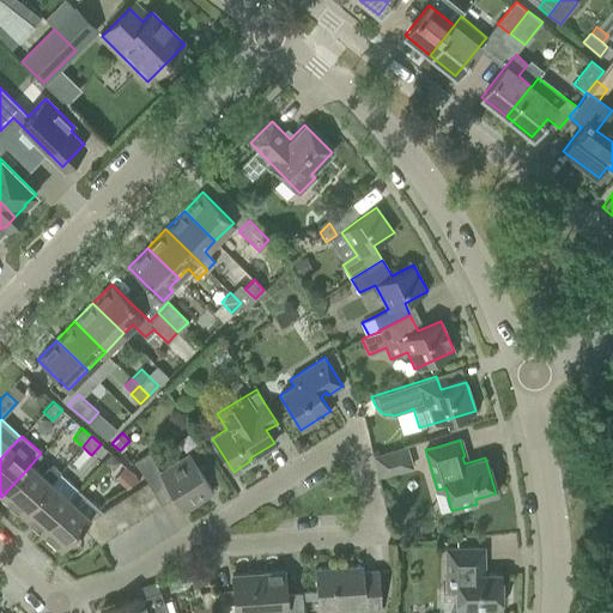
[(374,456),(380,475),(413,466),(407,447),(374,456)]
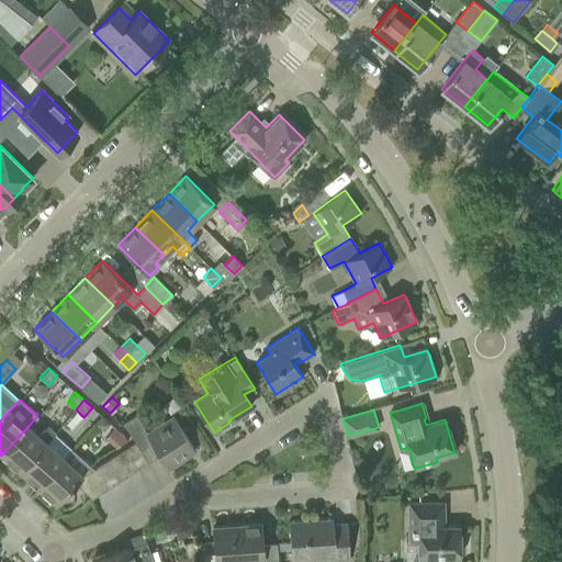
[(133,437),(135,441),(147,461),(158,454),(166,468),(195,450),(173,416),(147,434),(145,429),(135,414),(123,422),(133,437)]
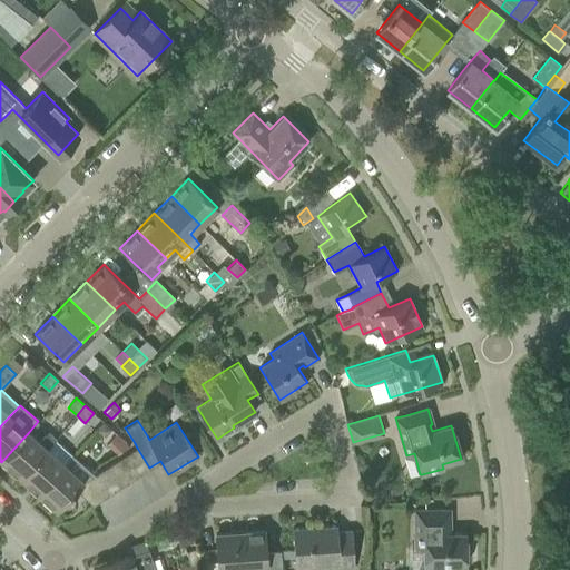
[(104,423),(97,431),(101,434),(107,433),(110,429),(104,423)]
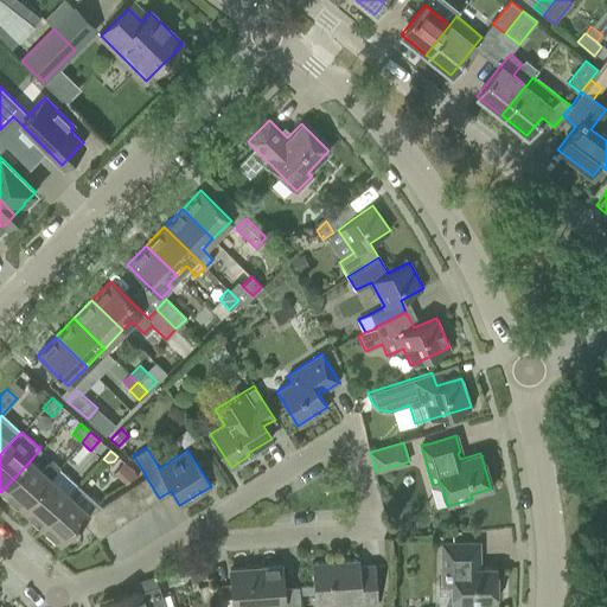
[(1,492),(21,510),(50,477),(50,478),(58,468),(59,467),(51,459),(42,470),(31,460),(1,492)]
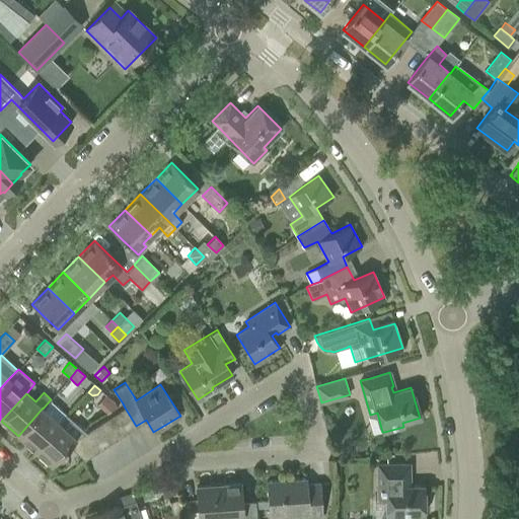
[(105,394),(96,403),(106,413),(117,406),(114,400),(105,394)]
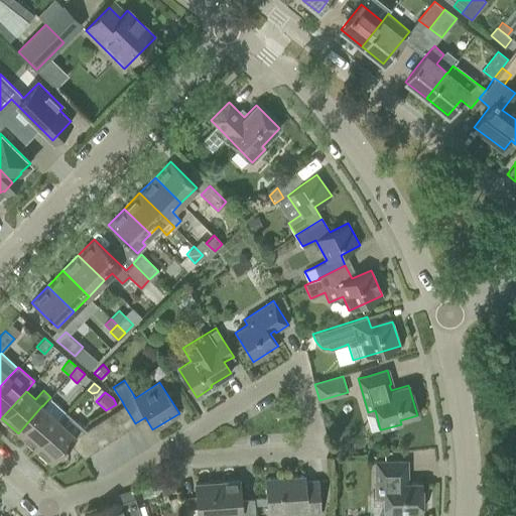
[(18,433),(34,447),(66,412),(49,398),(42,406),(42,405),(18,433)]
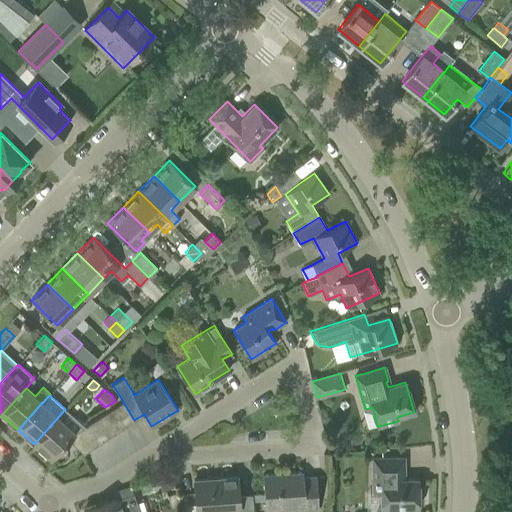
[(123,402),(113,409),(125,428),(135,421),(134,420),(123,402)]
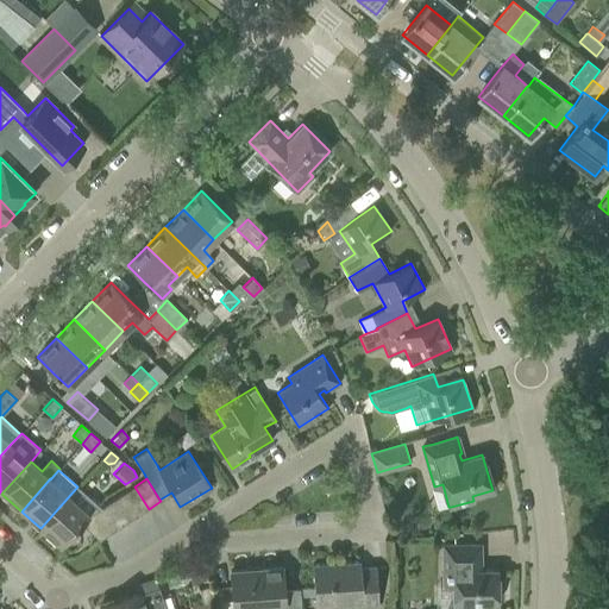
[(77,487),(41,528),(61,546),(81,523),(100,540),(113,532),(98,509),(101,507),(77,487)]
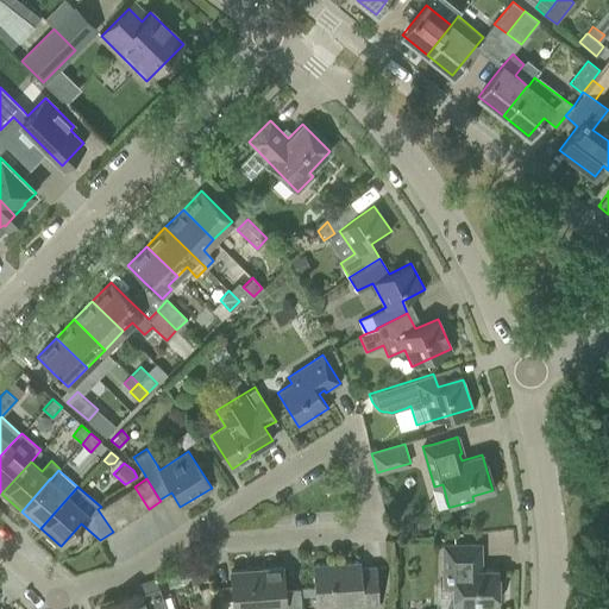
[(135,487),(123,494),(137,516),(149,509),(135,487)]
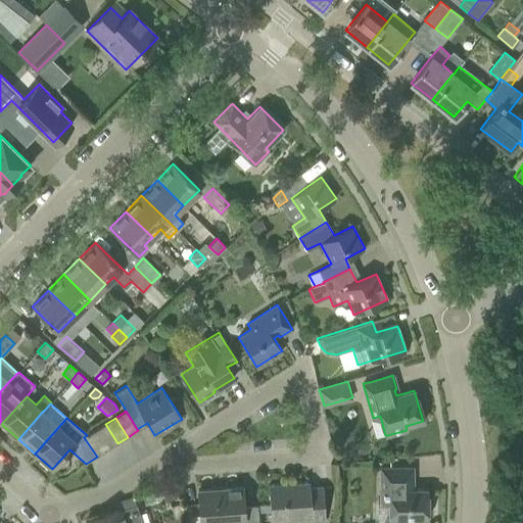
[(105,424),(94,430),(107,450),(117,443),(105,424)]
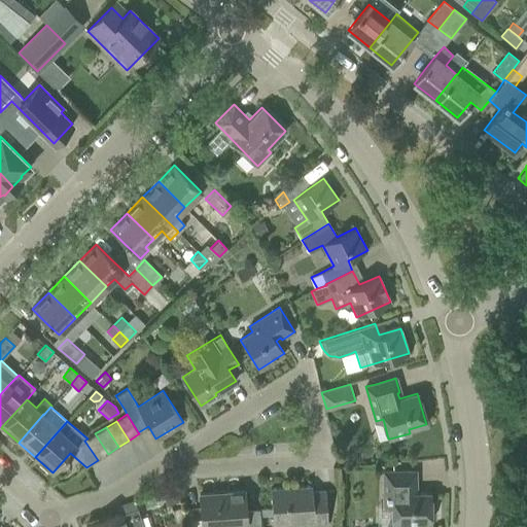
[(95,433),(88,438),(84,441),(98,460),(108,454),(95,433)]
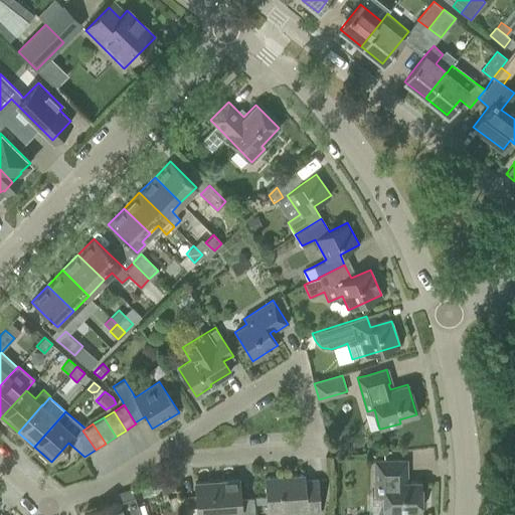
[(374,461),(374,481),(374,494),(382,494),(383,514),(400,514),(400,510),(421,509),(420,482),(406,482),(406,460),(374,461)]
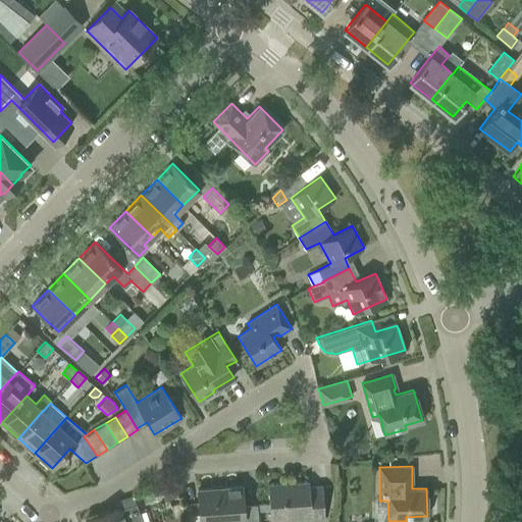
[(267,484),(269,505),(269,519),(299,517),(299,520),(324,519),(323,506),(322,485),(309,486),(308,481),(267,484)]
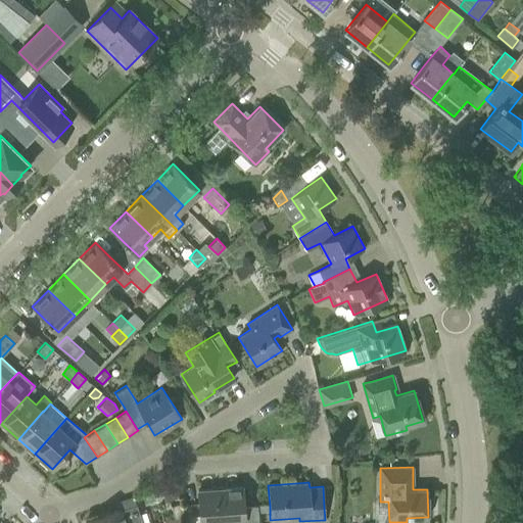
[(243,506),(242,487),(197,490),(199,511),(199,522),(232,520),(232,522),(257,522),(256,505),(243,506)]
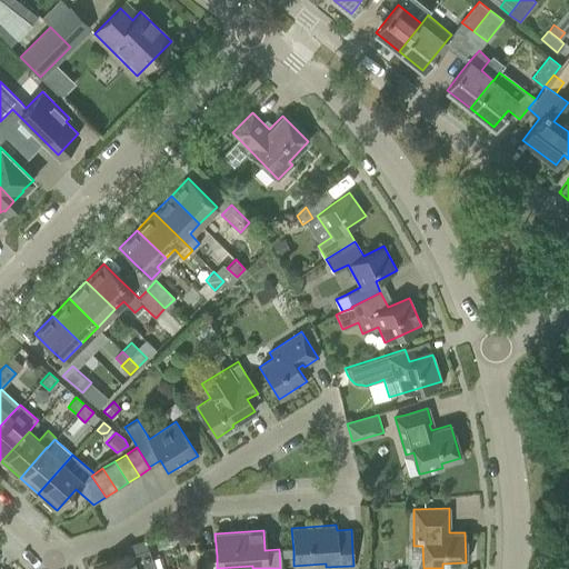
[(145,541),(125,547),(128,556),(133,553),(148,549),(145,541)]
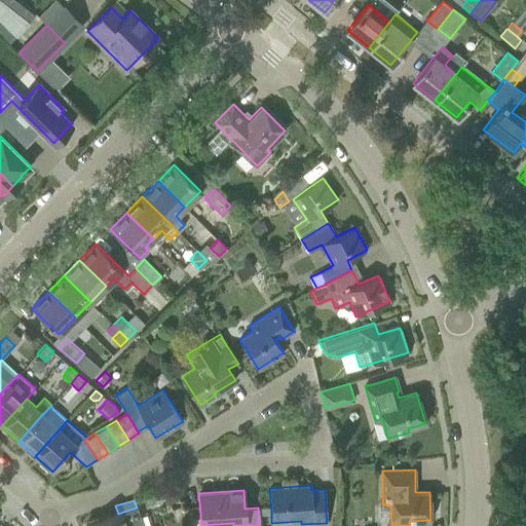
[(172,508),(176,520),(181,518),(185,517),(181,505),(172,508)]
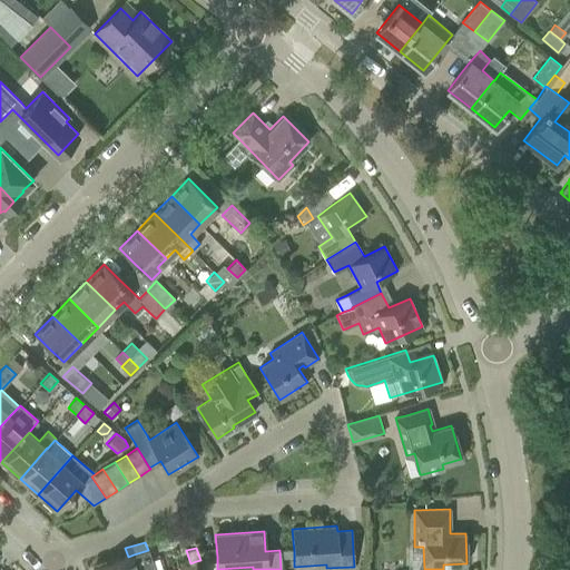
[(92,568),(92,569),(154,569),(148,550),(134,554),(128,557),(92,568)]
